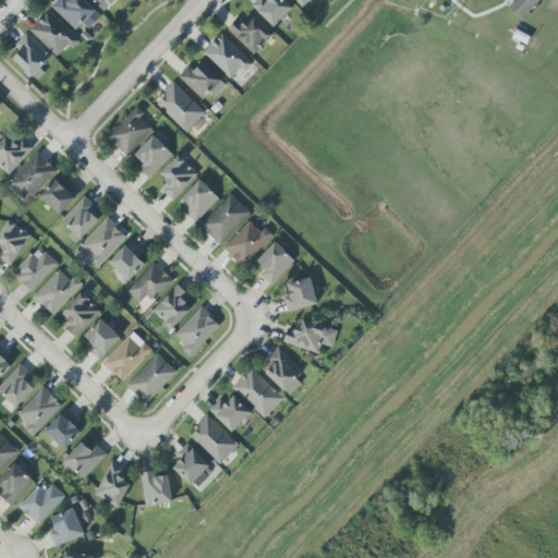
[(59,0),(52,9),(76,31),(95,10),(83,0),(59,0)]
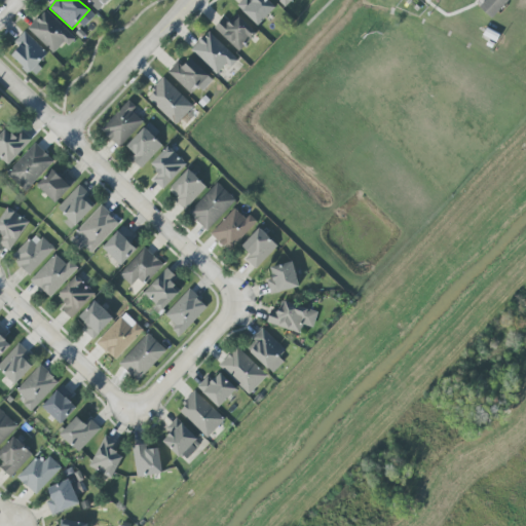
[(107,0),(86,0),(98,10),(107,0)]
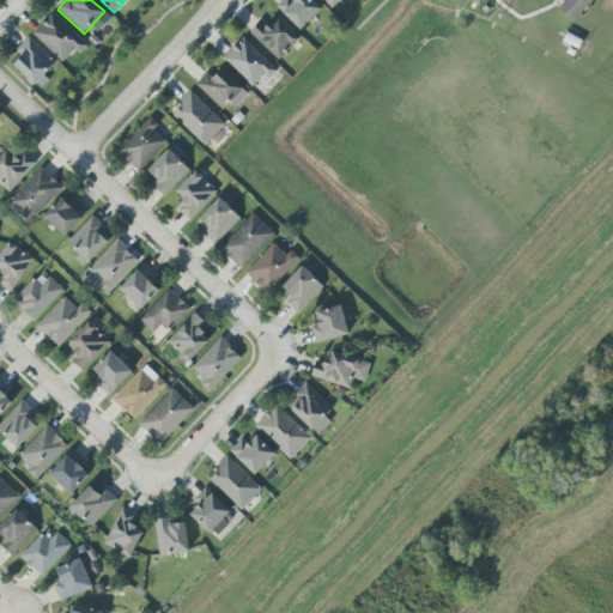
[(281,0),(275,6),(301,30),(321,8),(311,0),(293,0),(292,0),(281,0)]
